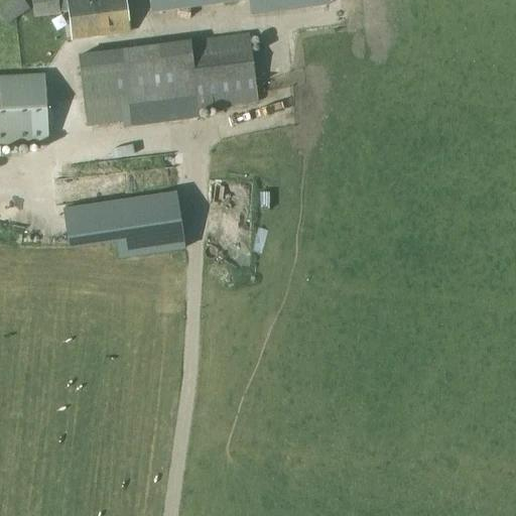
[(0,16),(5,24),(29,8),(23,0),(11,0),(0,7),(0,16)]
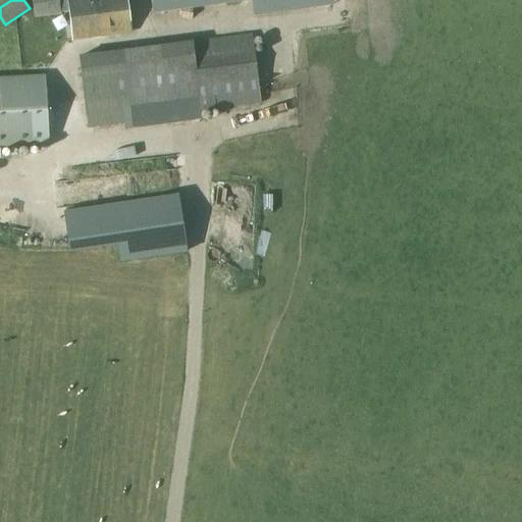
[(60,12),(58,0),(32,0),(34,16),(60,12)]
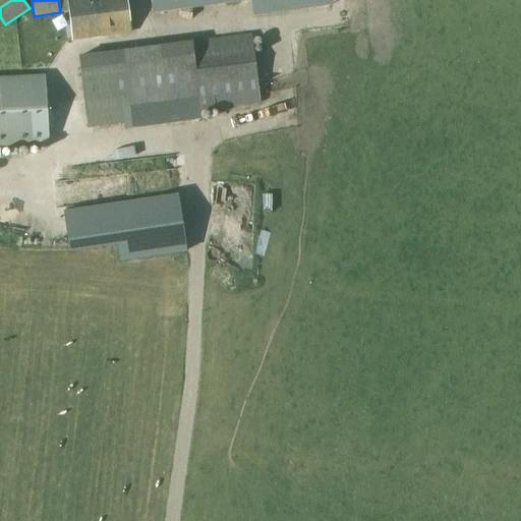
[(125,0),(66,0),(72,40),(130,33),(125,0)]
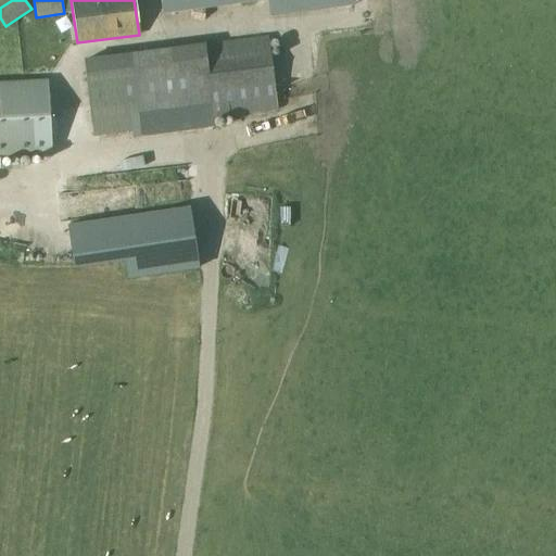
[(161,0),(163,14),(262,0),(161,0)]
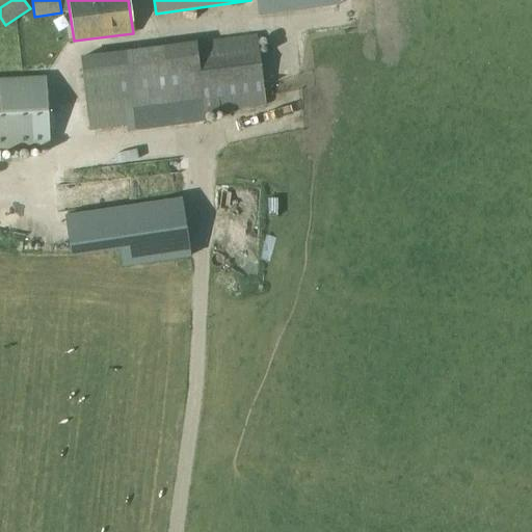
[(89,130),(99,128),(205,114),(205,112),(266,105),(257,35),(195,44),(195,43),(80,58),(89,130)]
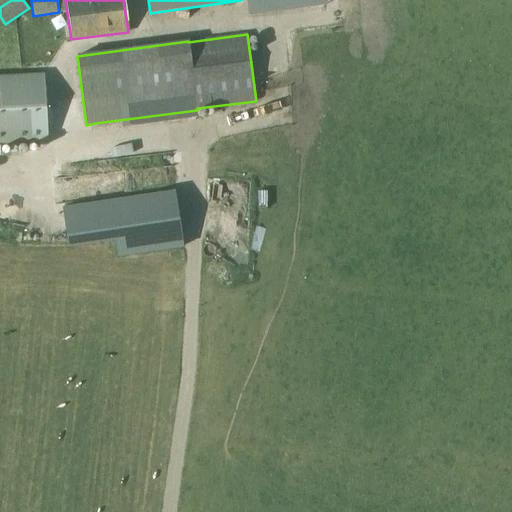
[(0,145),(47,143),(45,109),(43,75),(0,76),(0,145)]
